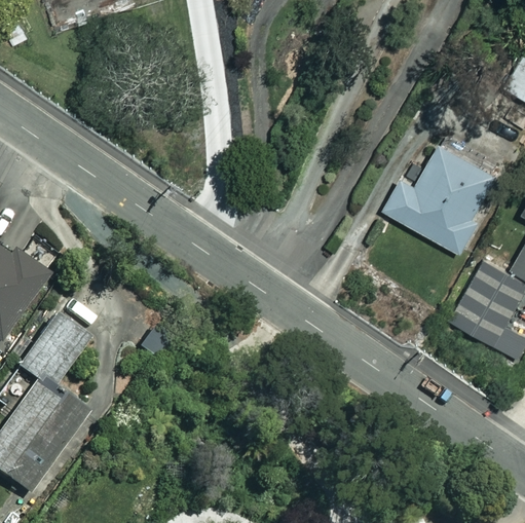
[(524,47),(521,45),(497,87),(524,101),(524,47)]
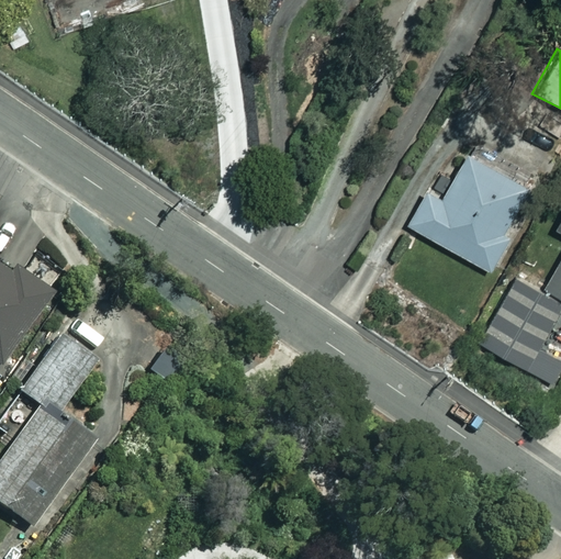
[(525,189),(466,157),(444,199),(430,191),(411,230),(487,271),(505,241),(498,237),(525,189)]
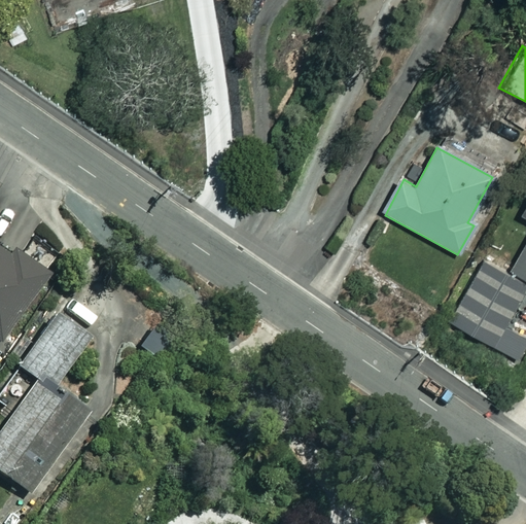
[(525,191),(515,213),(525,219),(525,243),(510,274),(482,258),(447,324),(517,362),(525,344),(525,191)]
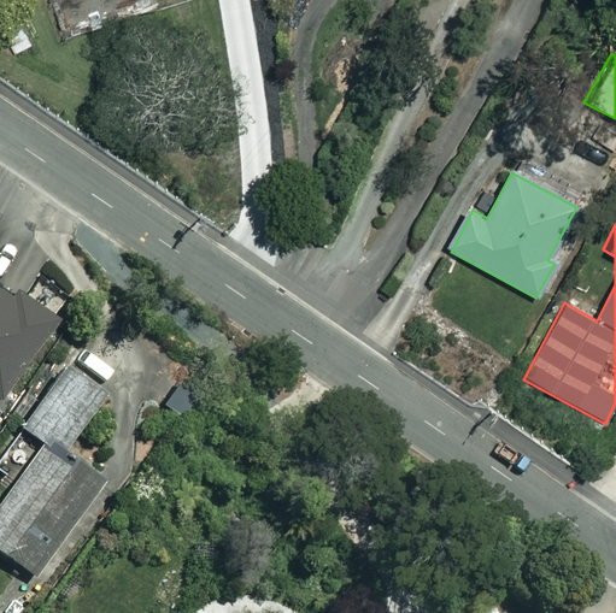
[(0,398),(56,318),(0,280),(0,398)]
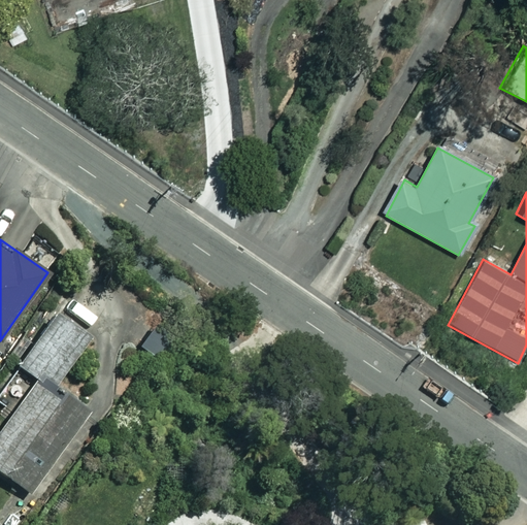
[(87,335),(55,315),(20,367),(37,379),(0,432),(0,471),(30,493),(87,409),(53,386),(87,335)]
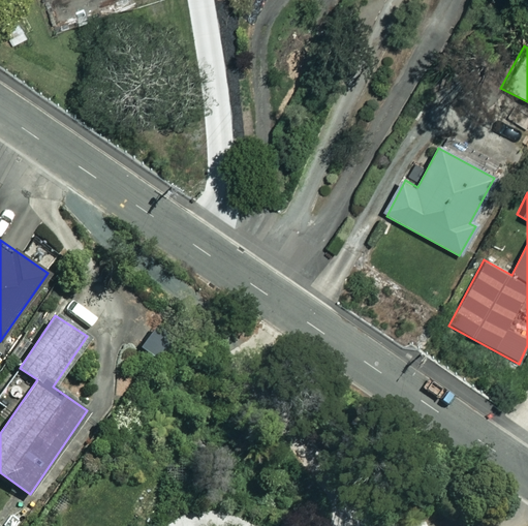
All buildings are outlined.
